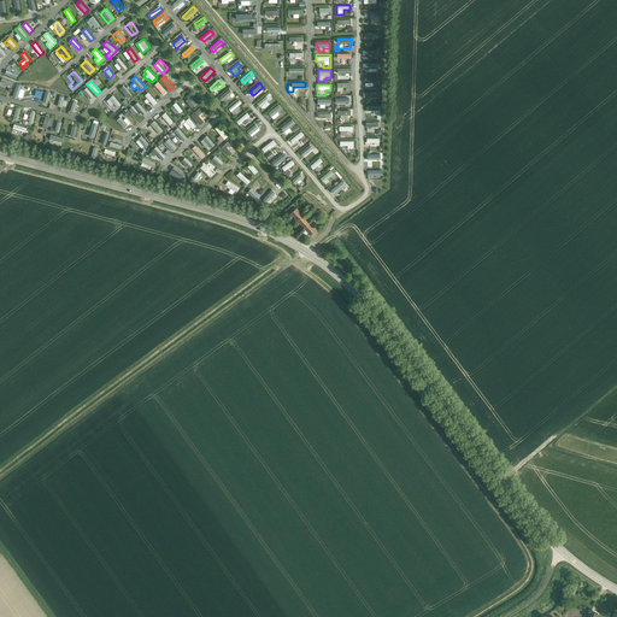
[(125,86),(121,89),(128,99),(133,95),(125,86)]
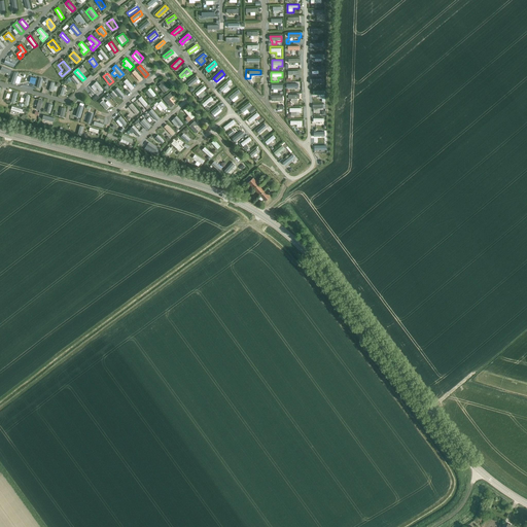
[(77,84),(80,82),(72,74),(70,76),(77,84)]
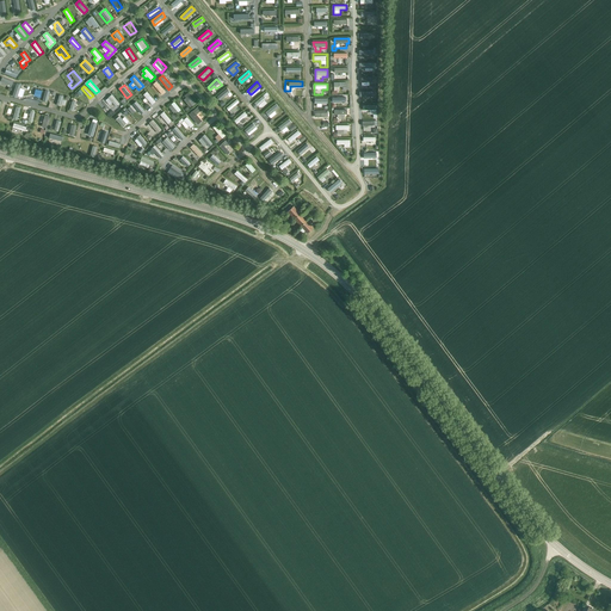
[(98,99),(109,90),(105,86),(96,96),(98,99)]
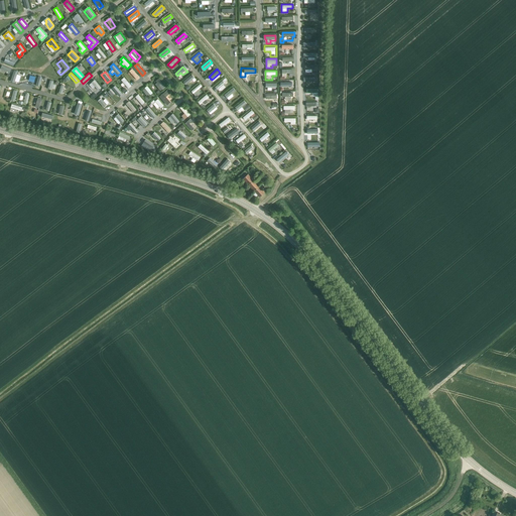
[(132,78),(137,82),(141,77),(135,73),(132,78)]
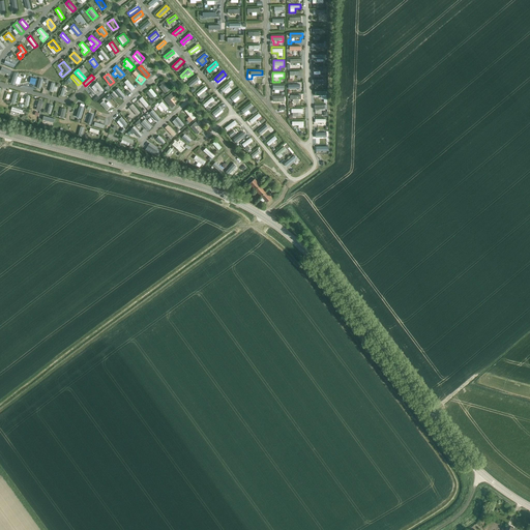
[(189,83),(192,86),(200,80),(198,77),(189,83)]
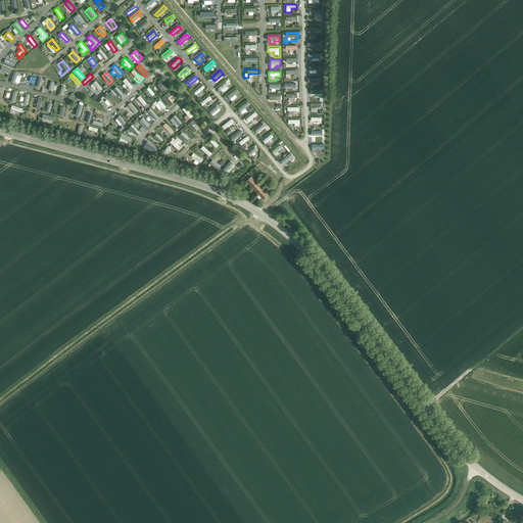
[(128,78),(124,80),(129,90),(133,88),(128,78)]
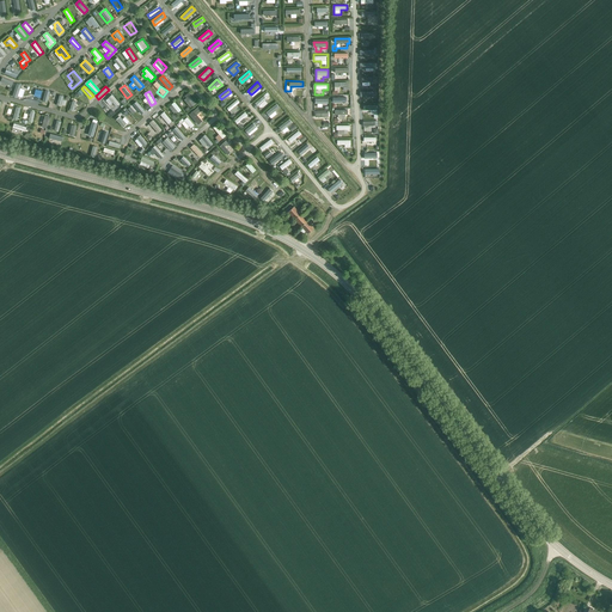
[(265,99),(270,96),(267,92),(255,103),(258,106),(261,105),(263,108),(268,103),(265,99)]
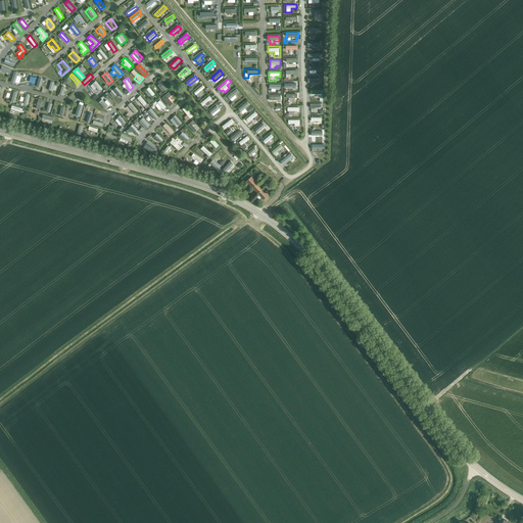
[(160,80),(158,82),(159,84),(157,85),(163,92),(169,88),(160,80)]
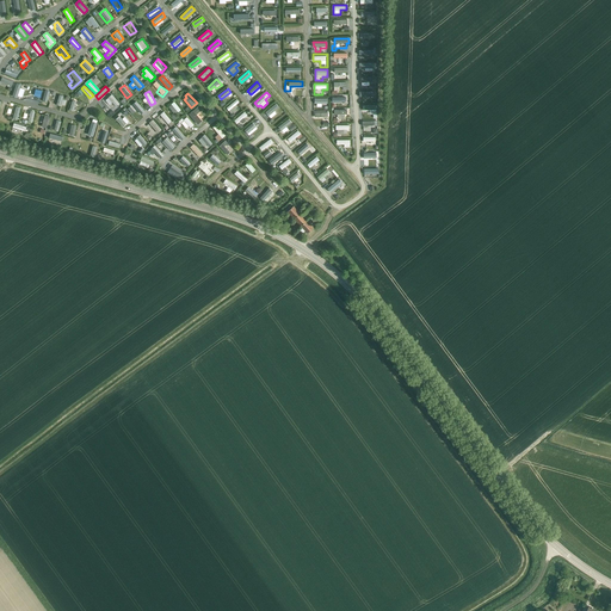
[(112,96),(110,98),(112,100),(109,104),(115,111),(122,105),(112,96)]
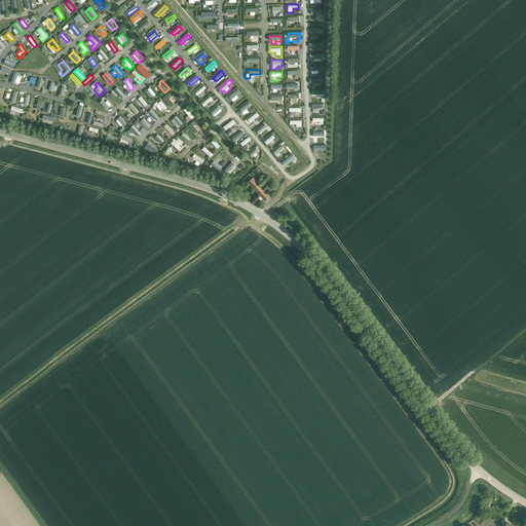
[(271,84),(271,88),(278,88),(278,94),(283,94),(283,84),(271,84)]
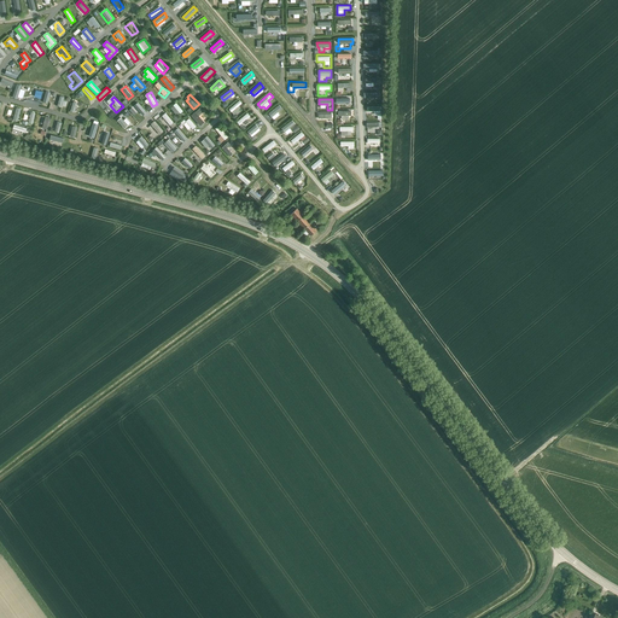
[(237,108),(242,104),(239,100),(229,110),(234,115),(239,110),(237,108)]
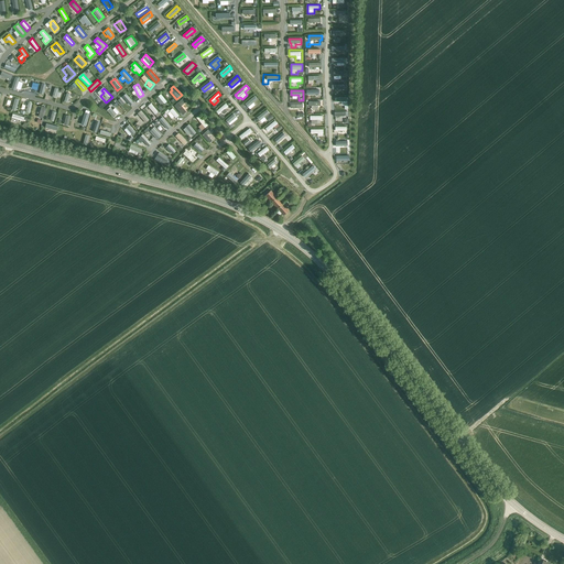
[(162,94),(155,98),(161,106),(167,101),(162,94)]
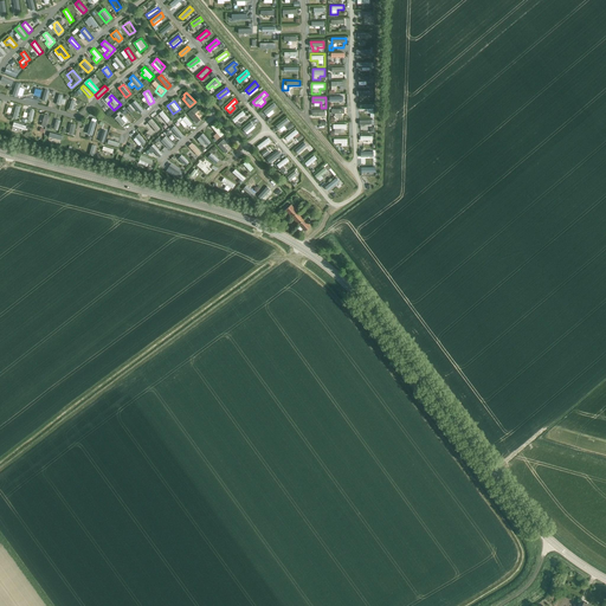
[(131,108),(137,114),(143,109),(137,102),(131,108)]
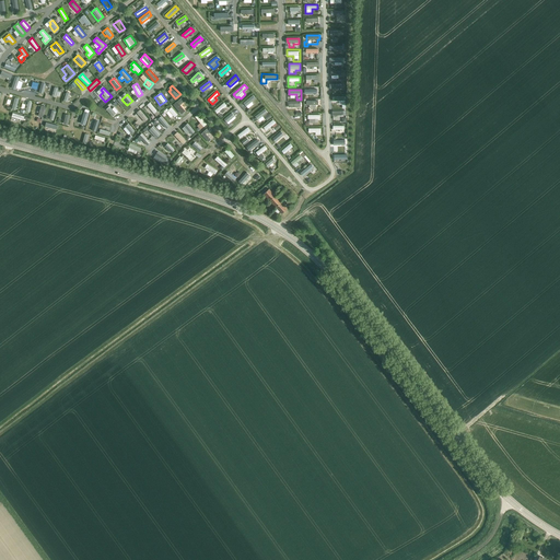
[(246,105),(256,98),(253,95),(244,102),(246,105)]
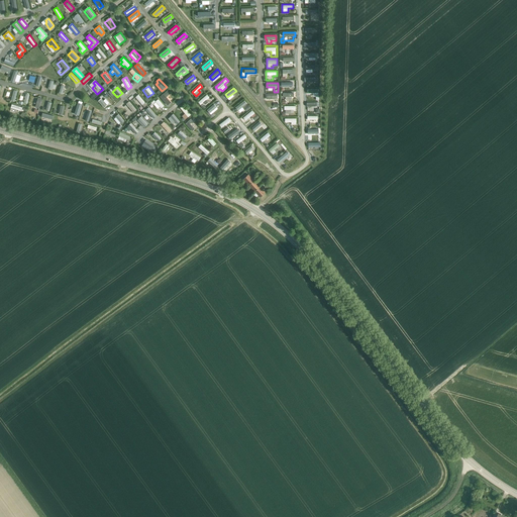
[(168,89),(160,96),(168,105),(176,97),(172,93),(172,94),(168,89)]
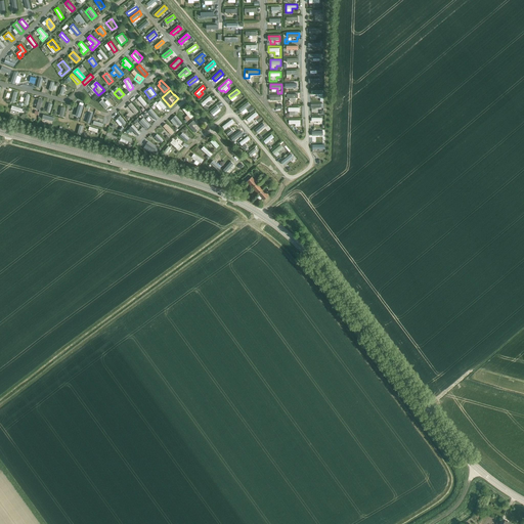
[(137,98),(143,106),(147,103),(140,95),(137,98)]
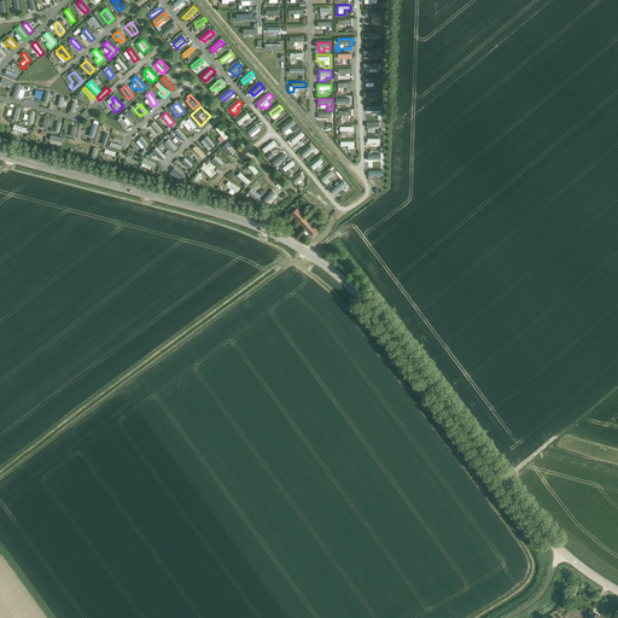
[(248,112),(237,122),(240,126),(250,116),(248,112)]
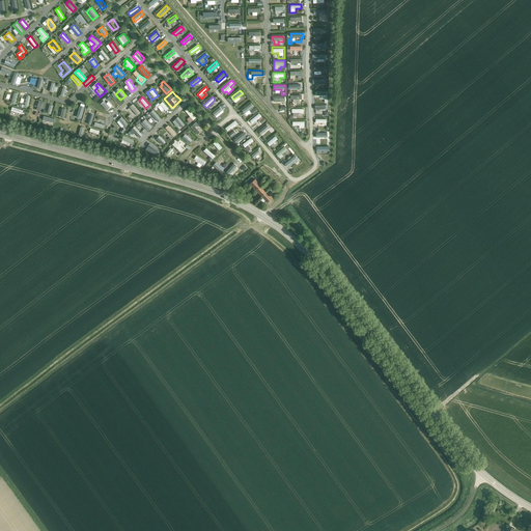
[(104,101),(101,104),(107,111),(111,108),(104,101)]
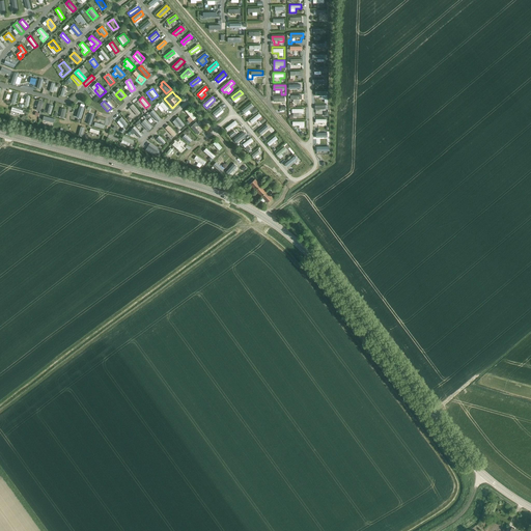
[(156,105),(162,113),(168,108),(163,102),(160,104),(159,103),(156,105)]
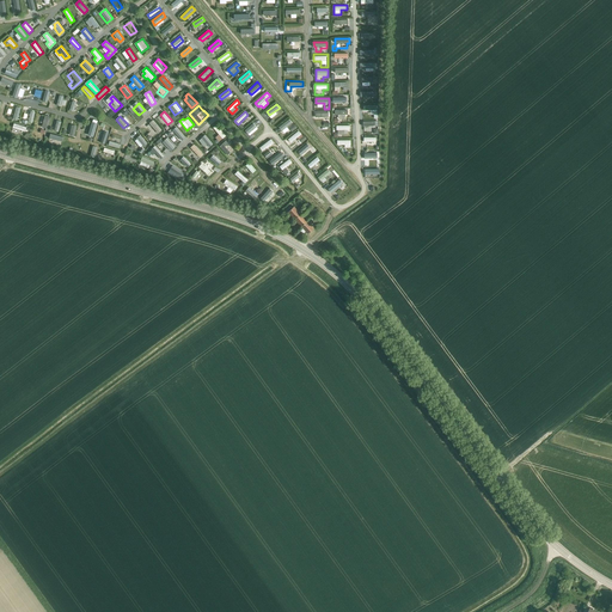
[(282,132),(293,122),(289,118),(279,127),(282,132)]
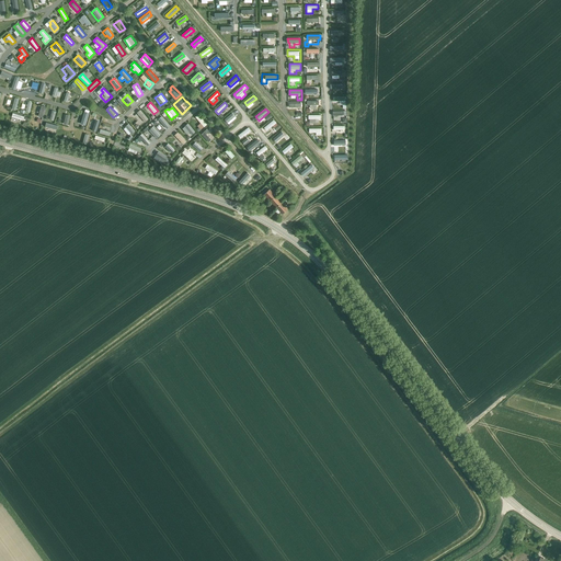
[(144,122),(147,119),(140,110),(137,112),(144,122)]
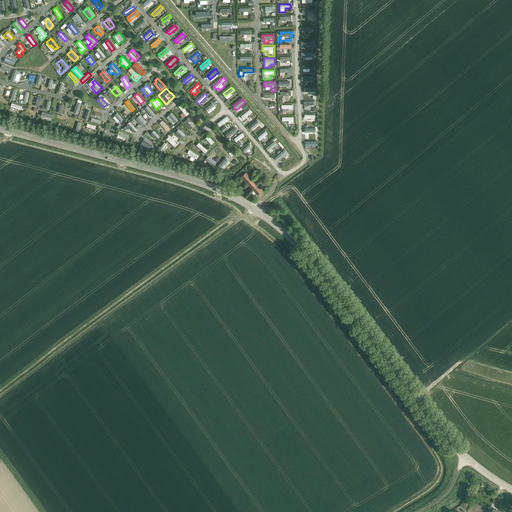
[(305,104),(304,110),(312,110),(312,104),(316,104),(316,101),(304,100),(304,104),(305,104)]
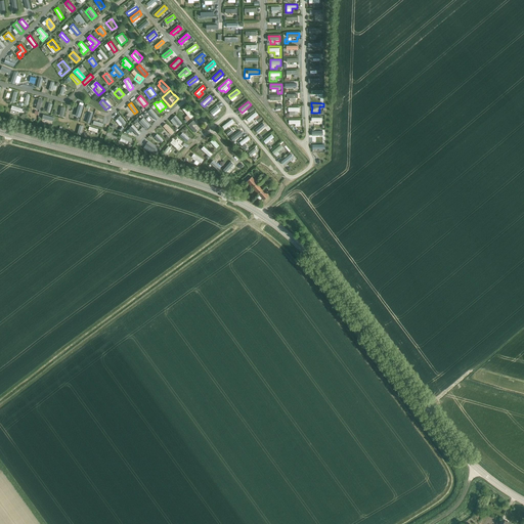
[(210,112),(212,114),(220,107),(217,104),(210,112)]
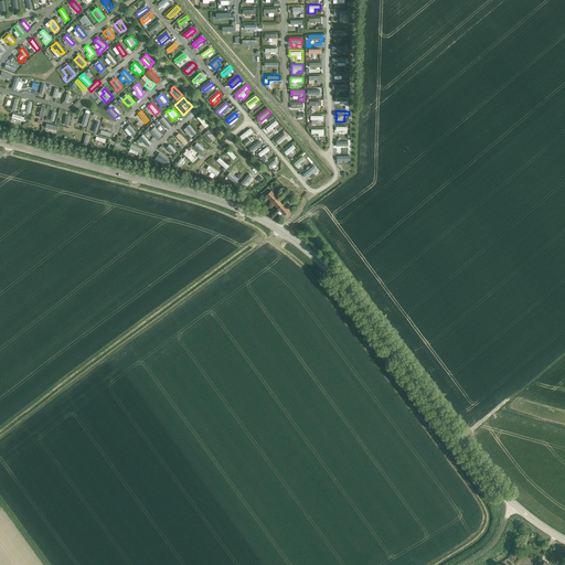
[(200,115),(196,118),(202,124),(199,127),(202,131),(210,125),(200,115)]
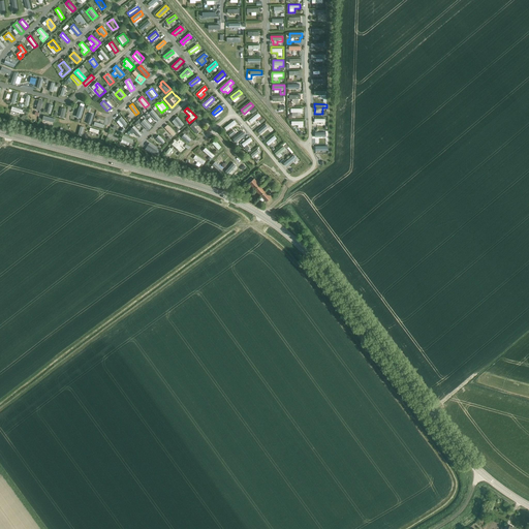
[(149,112),(157,121),(160,119),(153,110),(149,112)]
